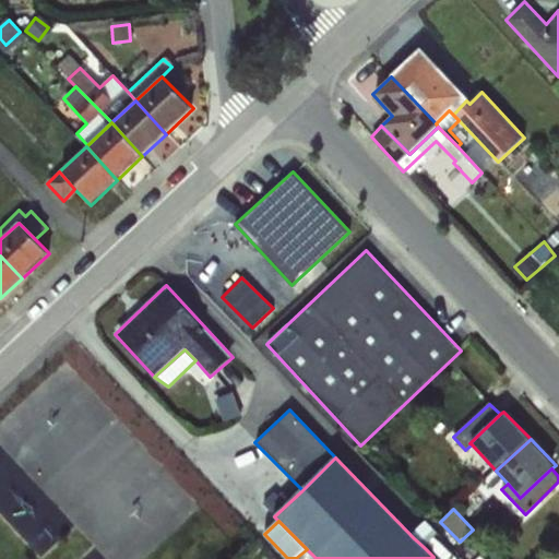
[(428,523),(414,538),(424,547),(437,533),(428,523)]
